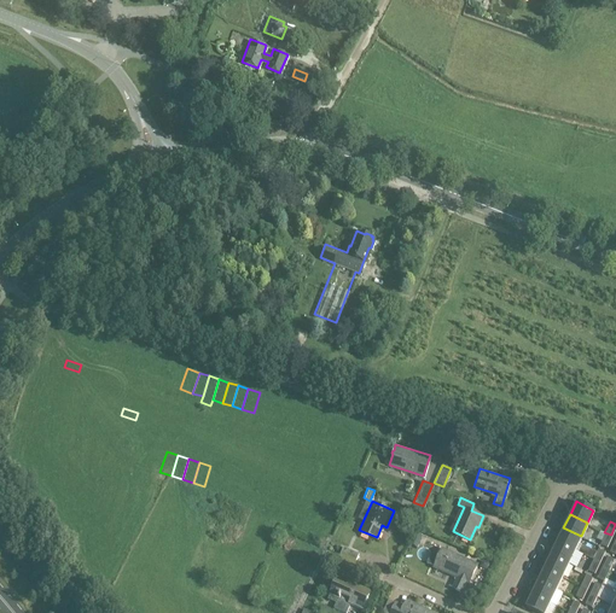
[(557,541),(575,549),(581,536),(563,527),(557,541)]
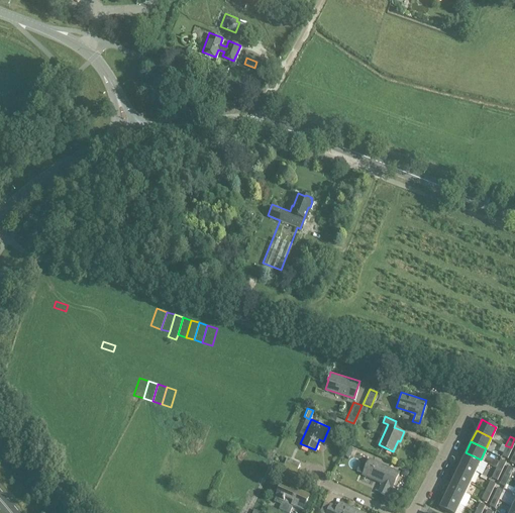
[(105,444),(90,454),(97,464),(111,453),(105,444)]
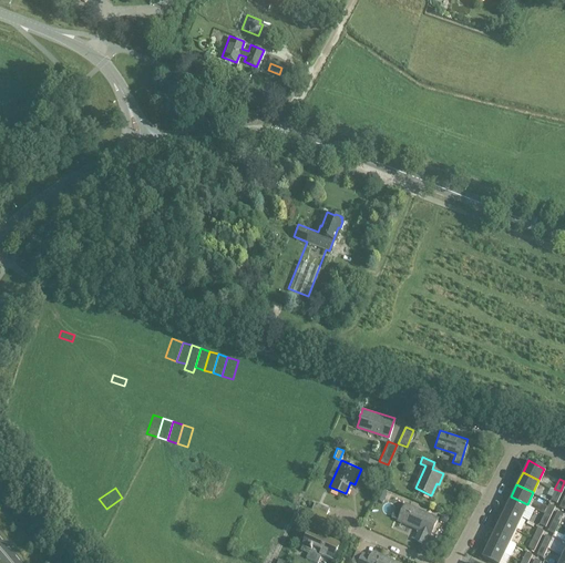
[(550,499),(555,501),(561,491),(554,489),(550,499)]
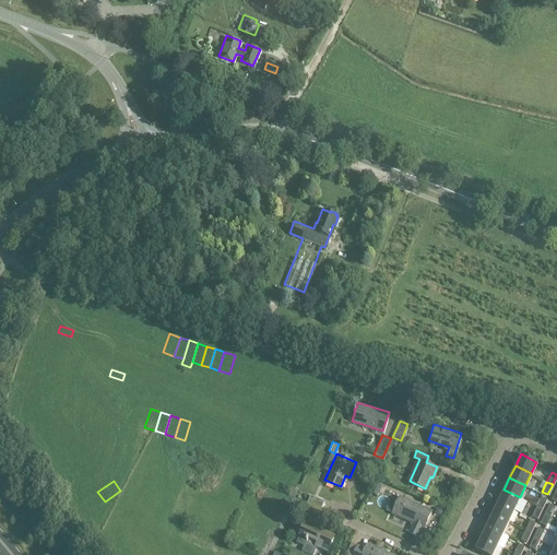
[(504,489),(498,500),(513,508),(520,497),(504,489)]
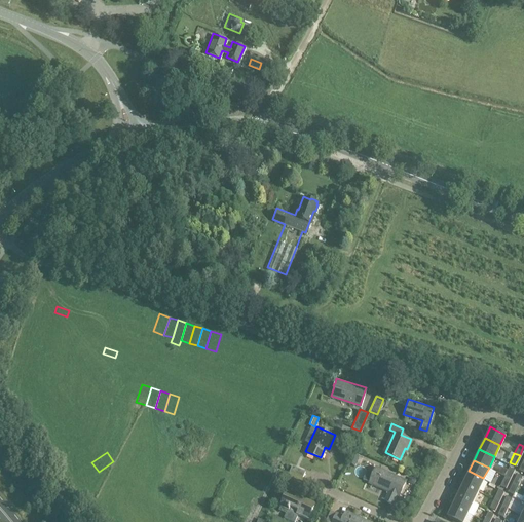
[(113,461),(99,472),(103,479),(118,469),(113,461)]
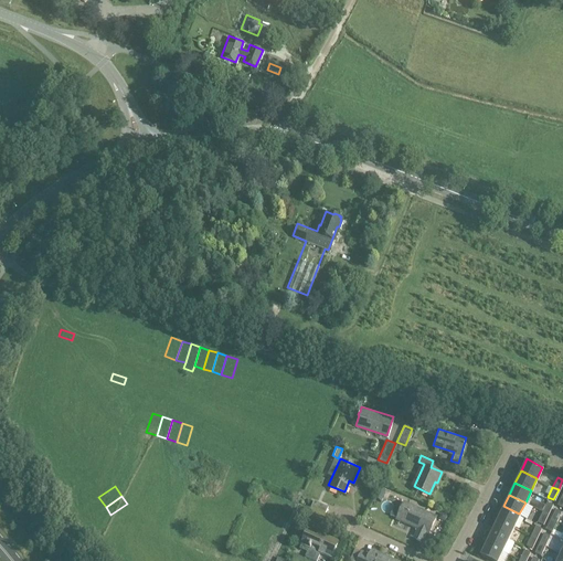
[(327,505),(312,498),(309,506),(324,511),(327,505)]
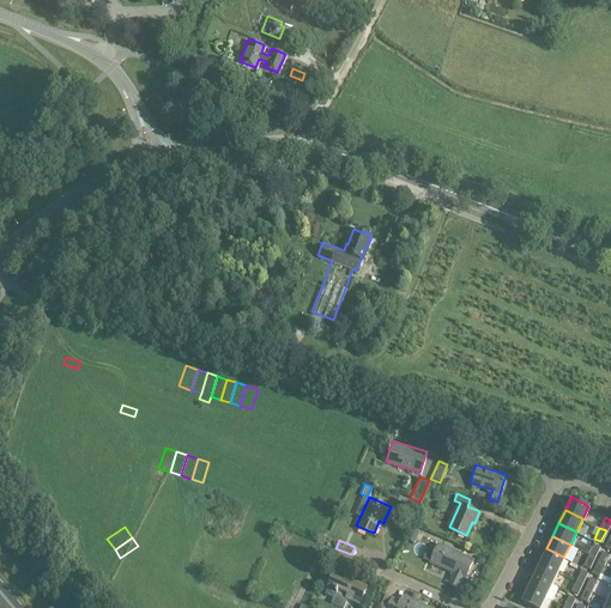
[(472,558),(437,542),(429,560),(452,571),(448,581),(458,585),(461,576),(464,576),(472,558)]
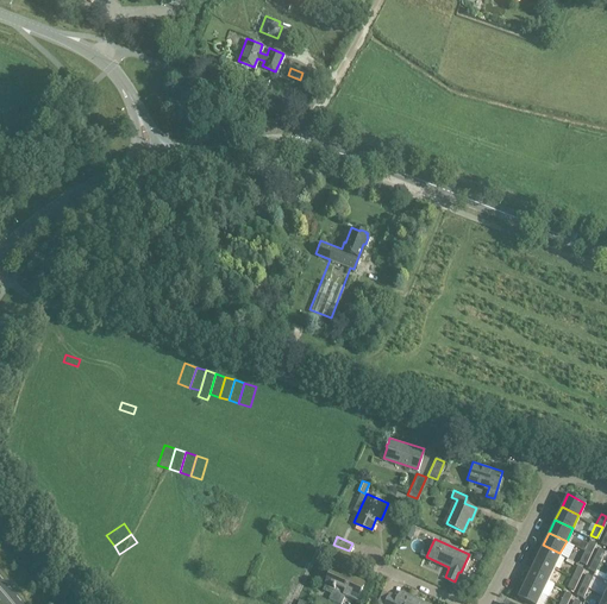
[(595,542),(588,540),(583,549),(590,553),(595,542)]
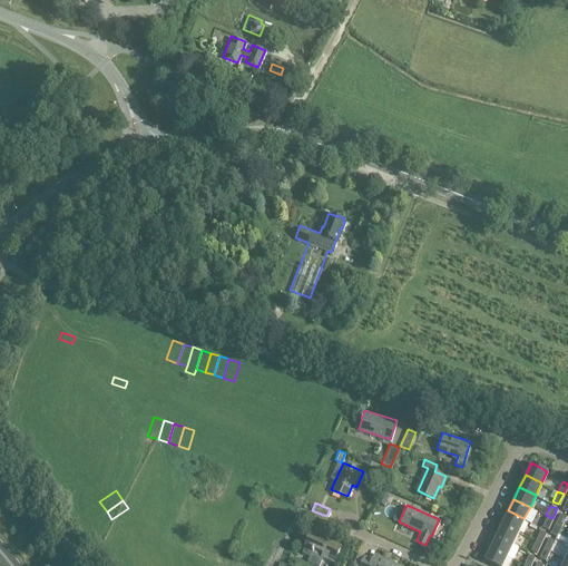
[(128,508),(111,519),(117,527),(134,515),(128,508)]
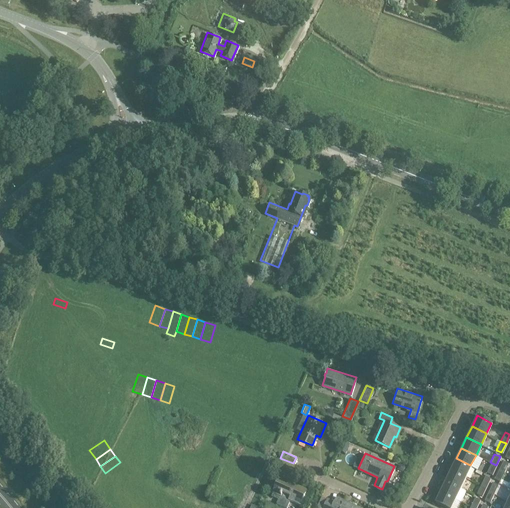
[(294,476),(289,474),(293,463),(280,458),(278,464),(283,467),(279,477),(278,476),(272,491),(278,494),(275,502),(286,506),(289,499),(299,503),(306,489),(291,482),(294,476)]
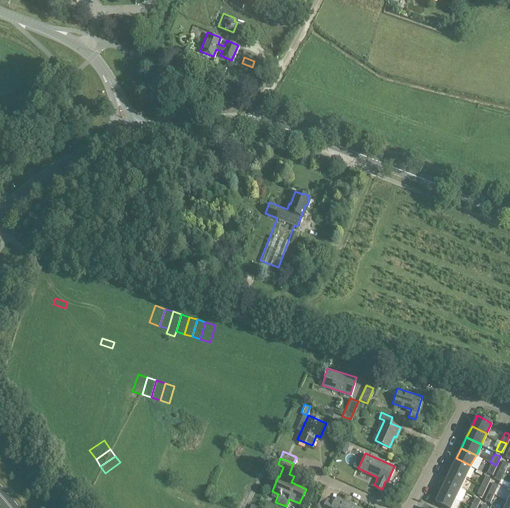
[(456,458),(455,460),(451,469),(465,476),(470,465),(456,458)]
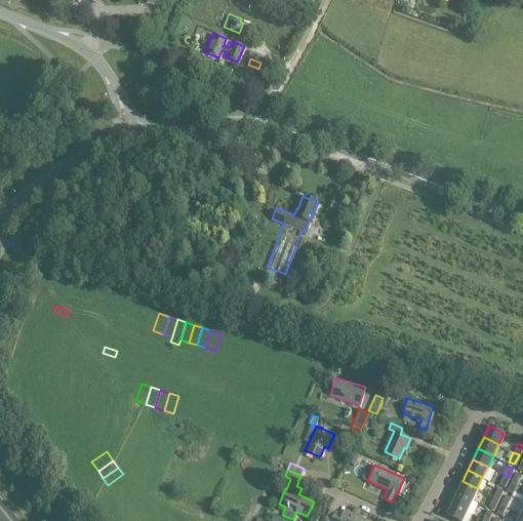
[(520,475),(515,472),(511,480),(516,483),(520,475)]
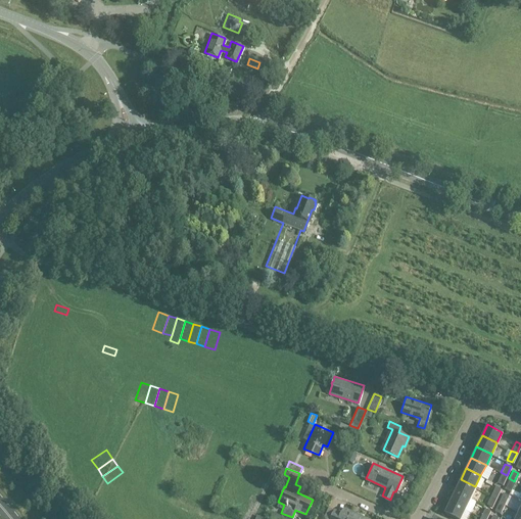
[(123,472),(107,483),(112,490),(128,479),(123,472)]
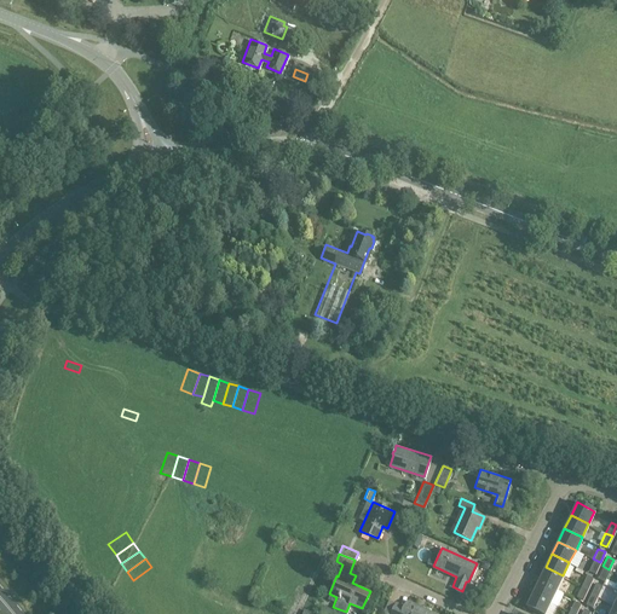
[(588,569),(595,572),(600,562),(593,559),(588,569)]
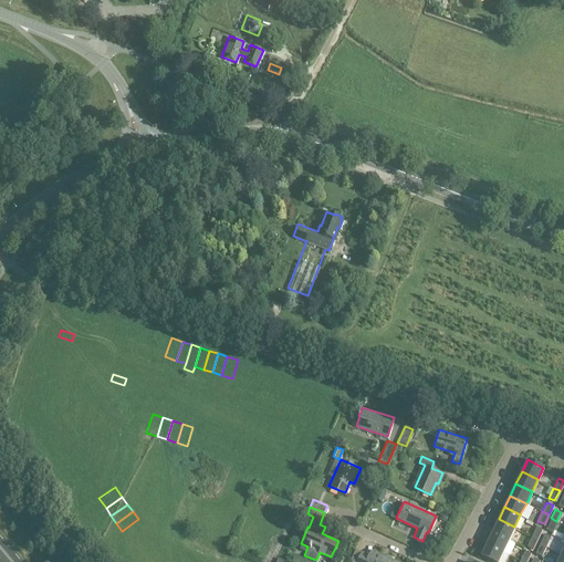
[(546,528),(552,531),(556,521),(551,518),(546,528)]
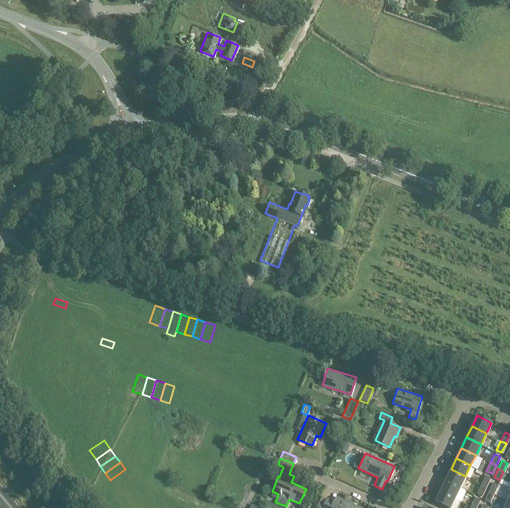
[(125,469),(110,480),(115,487),(130,476),(125,469)]
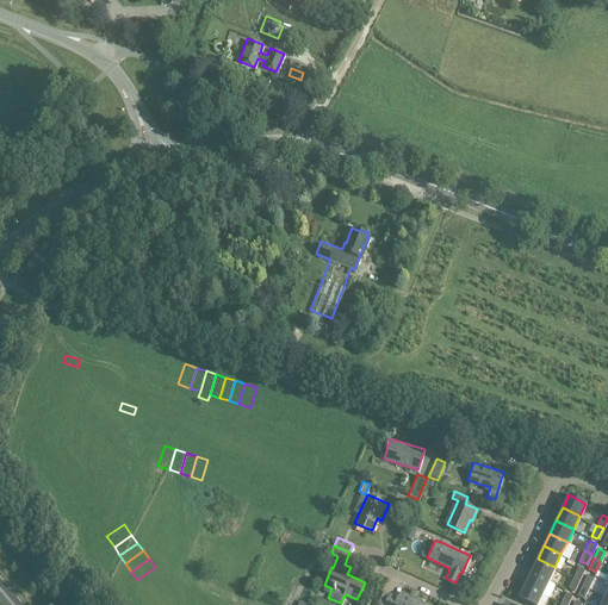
[(538,559),(531,572),(548,580),(554,567),(538,559)]
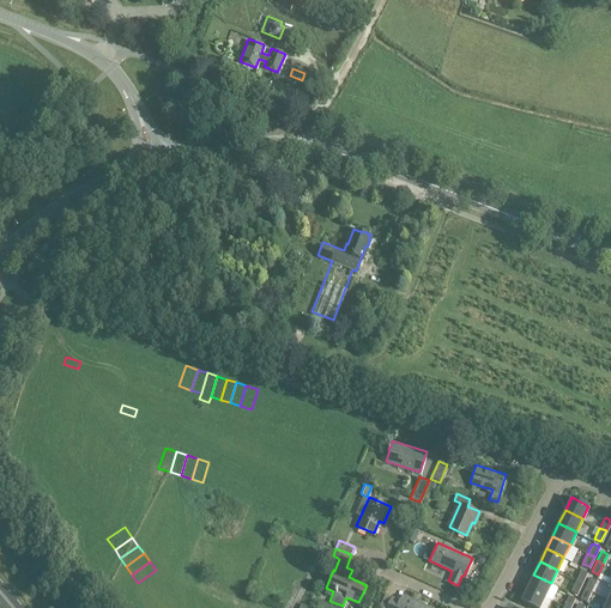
[(587,571),(580,567),(575,578),(581,582),(587,571)]
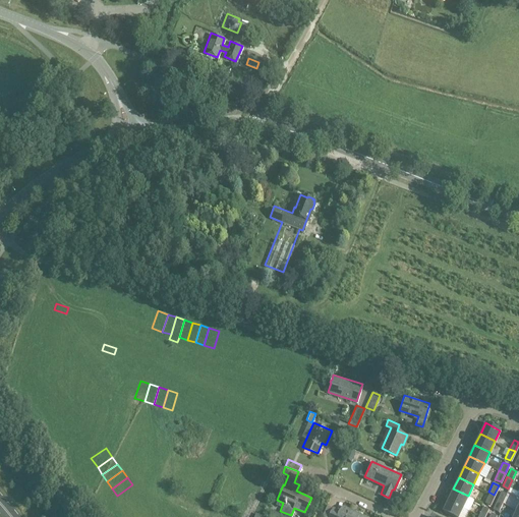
[(132,484),(117,496),(122,502),(137,492),(132,484)]
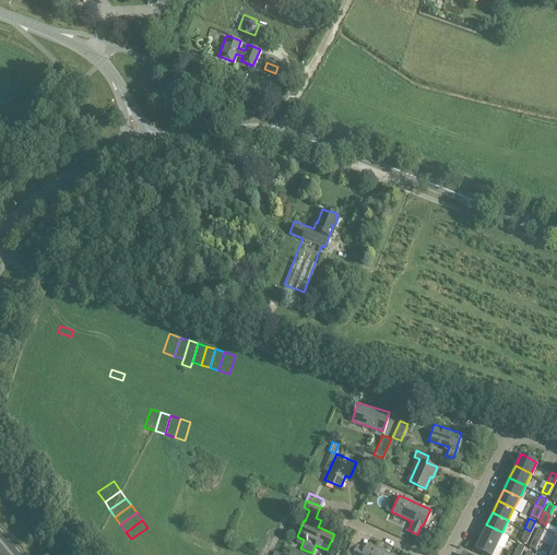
[(486,524),(481,535),(497,543),(502,532),(486,524)]
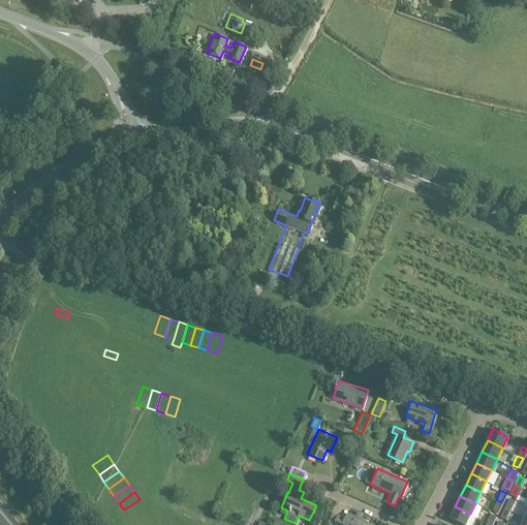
[(514,499),(508,497),(504,506),(509,508),(514,499)]
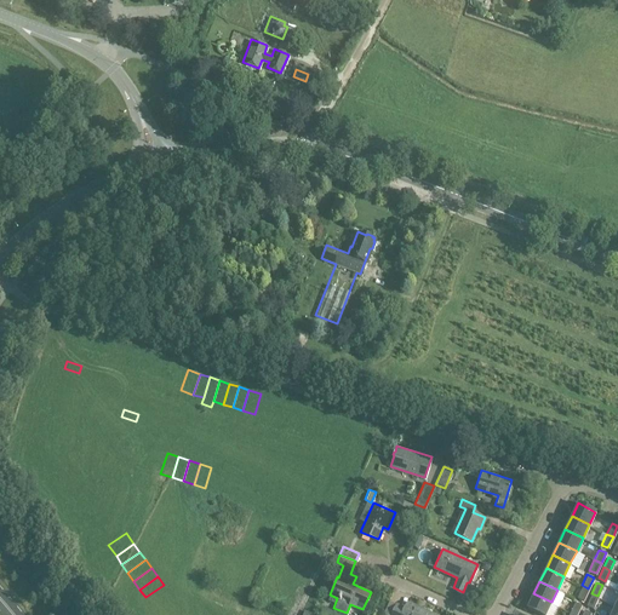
[(164,585),(146,597),(153,608),(171,596),(164,585)]
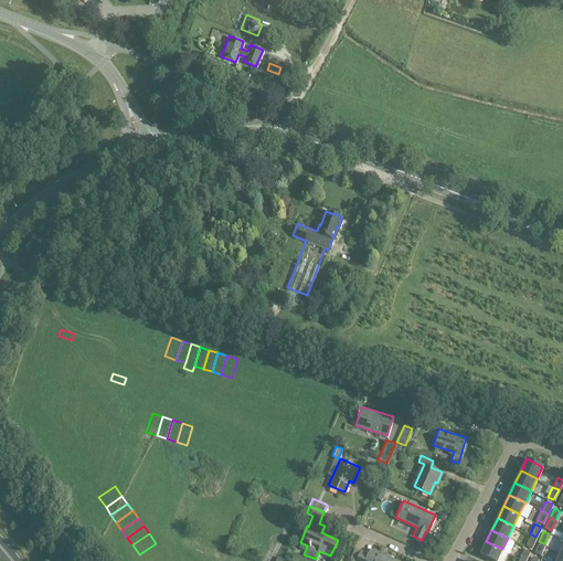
[(526,543),(531,547),(535,537),(530,533),(526,543)]
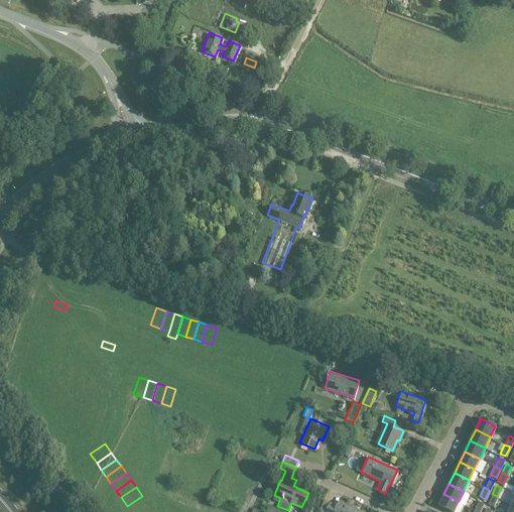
[(443,494),(438,505),(453,511),(459,501),(443,494)]
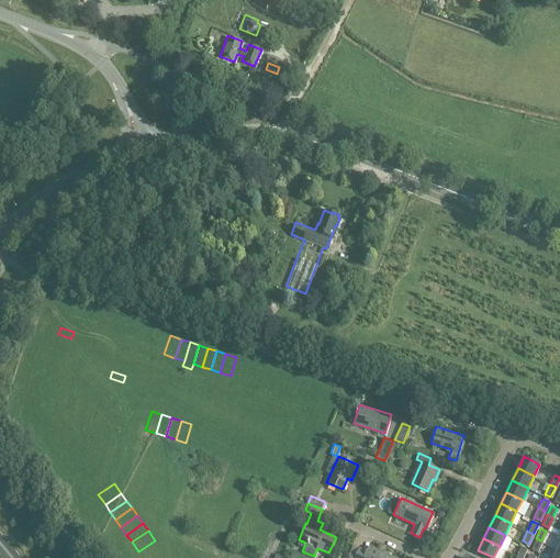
[(536,538),(530,548),(537,550),(541,540),(536,538)]
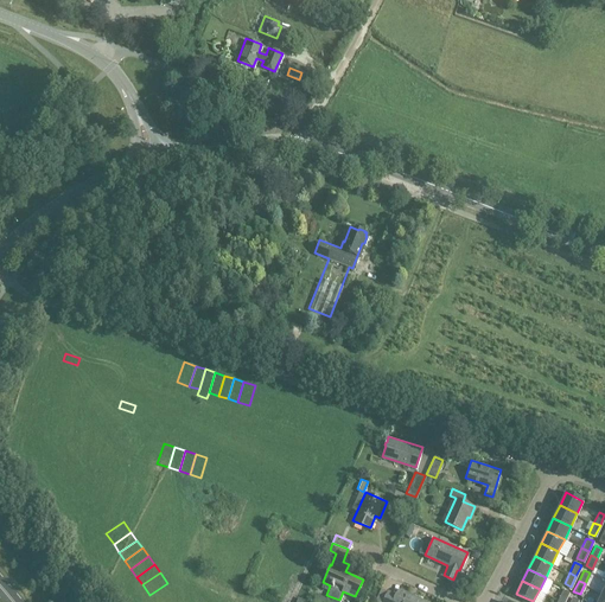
[(562,587),(558,599),(564,601),(568,590),(562,587)]
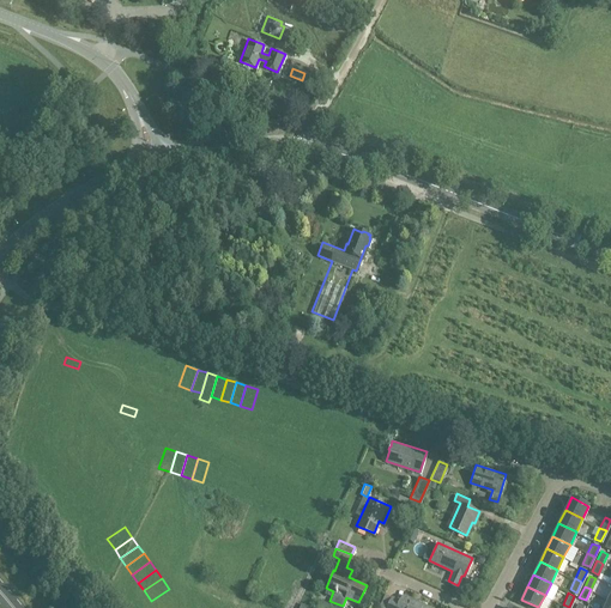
[(385,607),(431,607),(433,607),(401,594),(399,600),(392,596),(385,607)]
